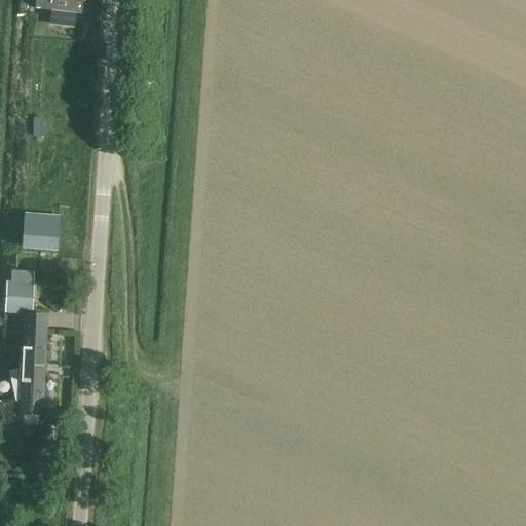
[(35,0),(35,10),(67,13),(67,14),(81,15),(83,2),(82,0),(35,0)]
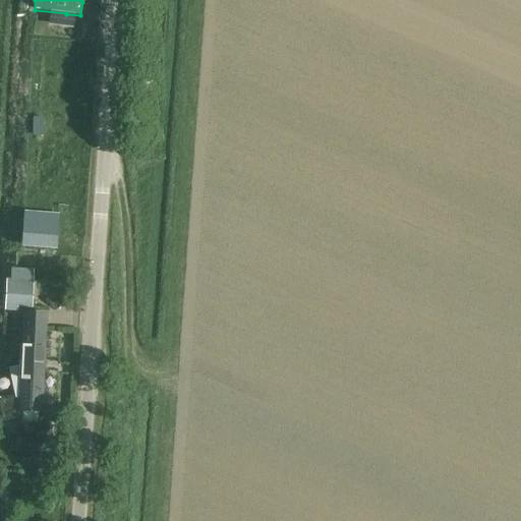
[(142,81),(141,93),(152,93),(153,82),(142,81)]
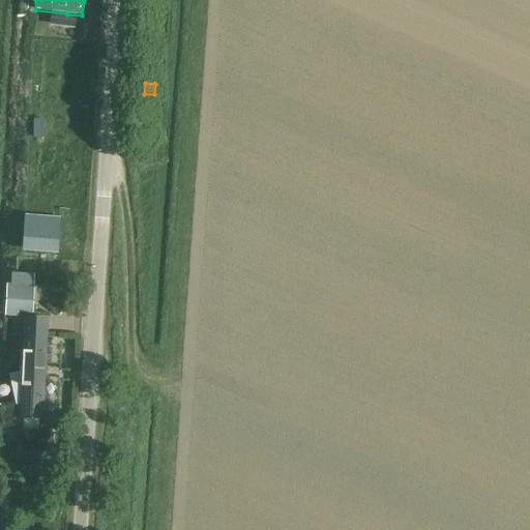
[(23,230),(21,251),(57,253),(58,233),(23,230)]
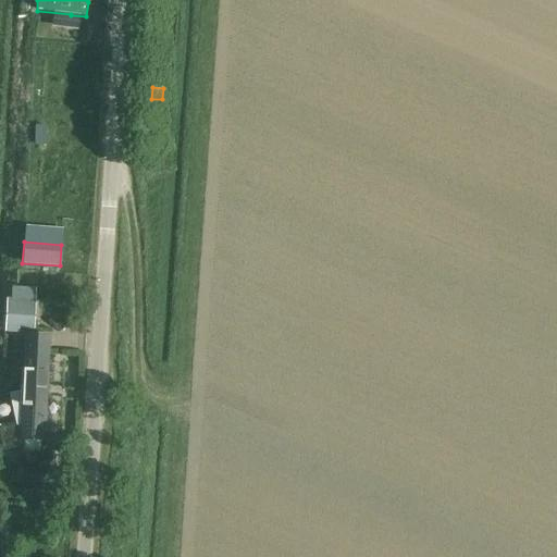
[(17,331),(17,321),(34,322),(35,305),(13,304),(7,304),(5,331),(17,331)]
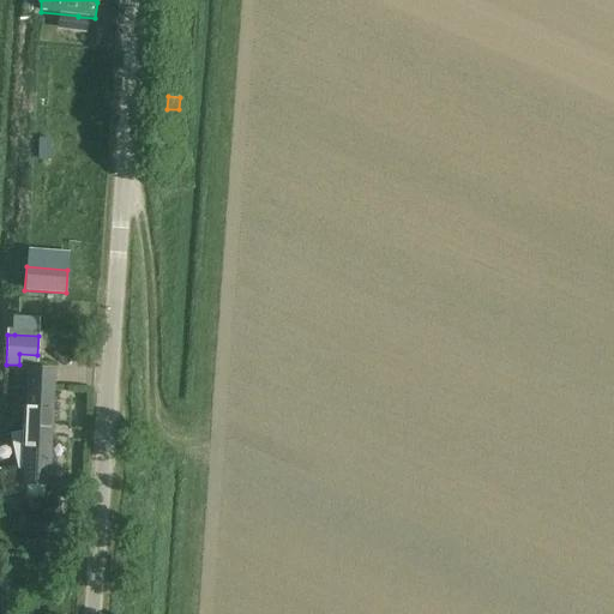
[(22,485),(48,486),(54,372),(28,371),(24,433),(10,435),(18,471),(23,470),(22,485)]
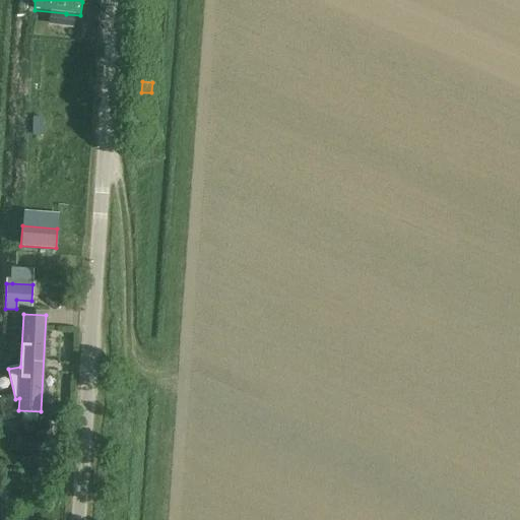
All buildings are outlined.
